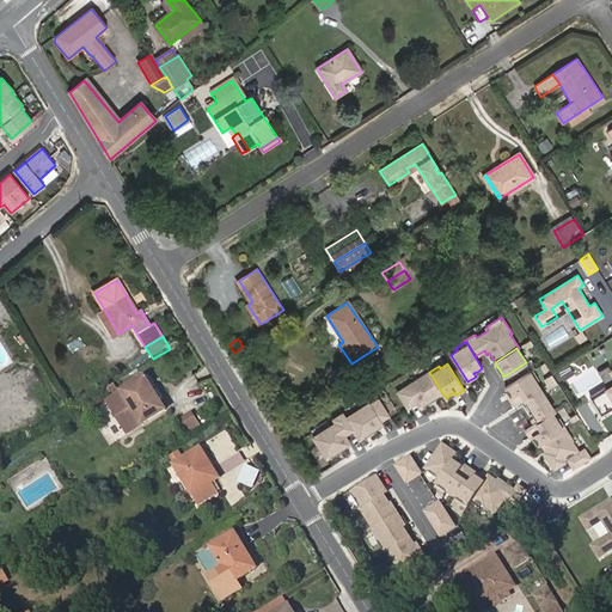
[(609,387),(611,384),(611,372),(611,371),(607,366),(599,372),(609,387)]
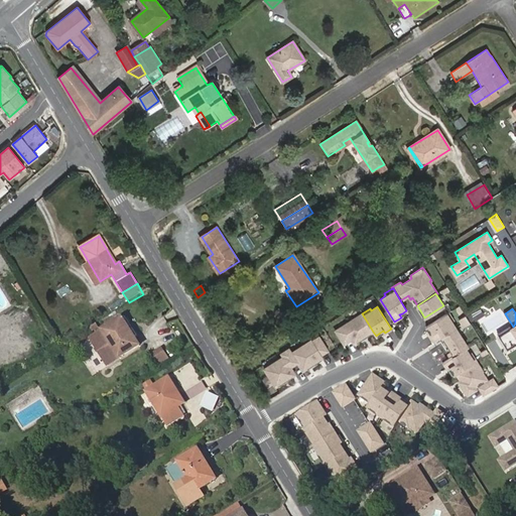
[(515,311),(515,312),(515,313),(515,324),(513,327),(499,335),(507,349),(515,343),(515,311)]
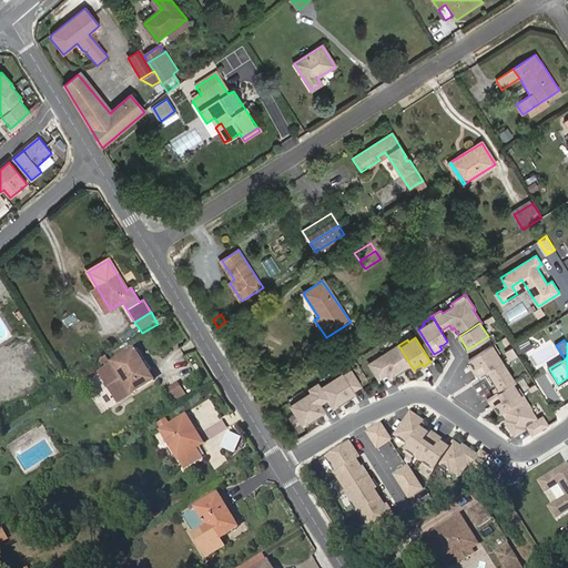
[(498,351),(494,344),(469,359),(472,364),(474,367),(473,368),(477,376),(486,369),(501,361),(496,352),(498,351)]
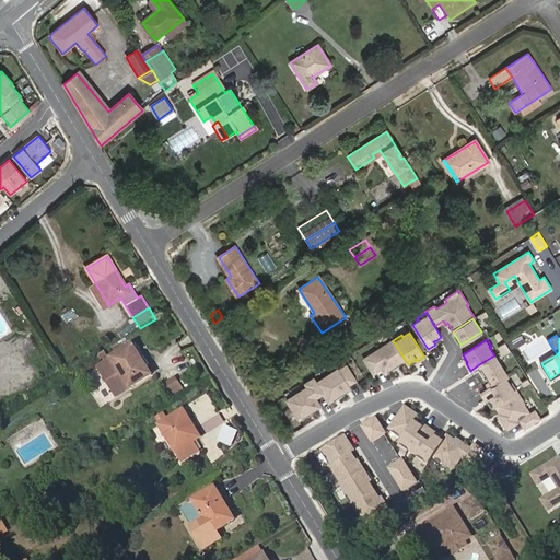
[(384,373),(405,360),(393,340),(364,359),(373,373),(381,369),(384,373)]
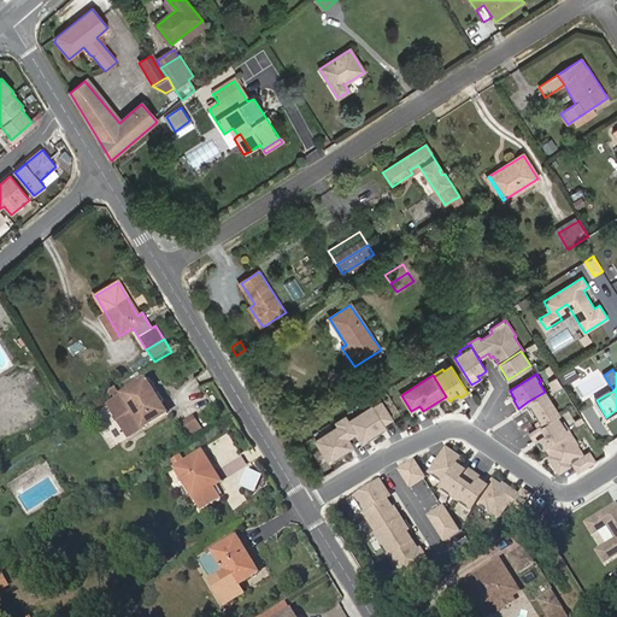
[(557,377),(548,382),(552,387),(559,382),(557,377)]
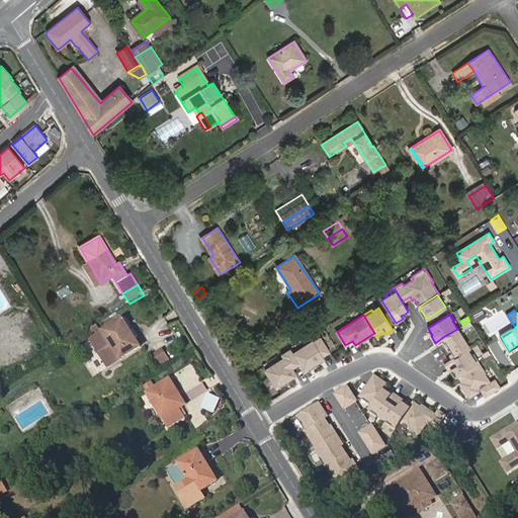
[(121,359),(141,347),(124,319),(103,332),(104,333),(92,340),(107,365),(119,358),(121,359)]
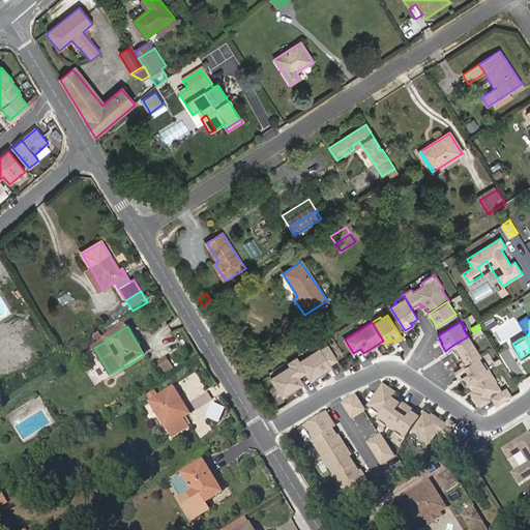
[(480,328),(474,332),(476,336),(483,332),(480,328)]
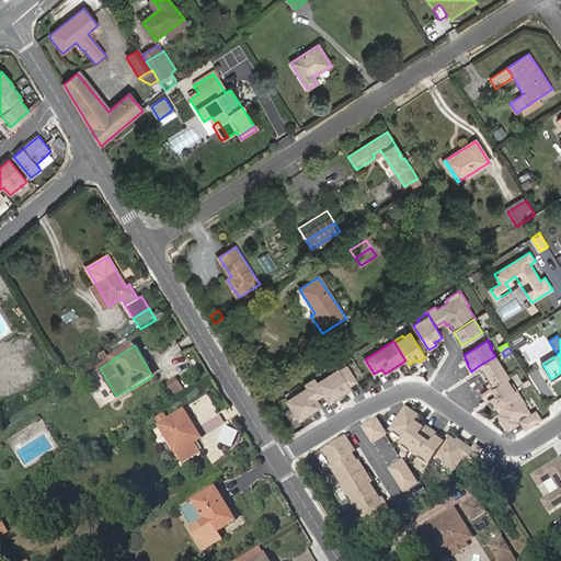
[(487,385),(489,389),(502,380),(503,380),(508,377),(495,356),(480,365),(483,369),(489,379),(491,382),(487,385)]
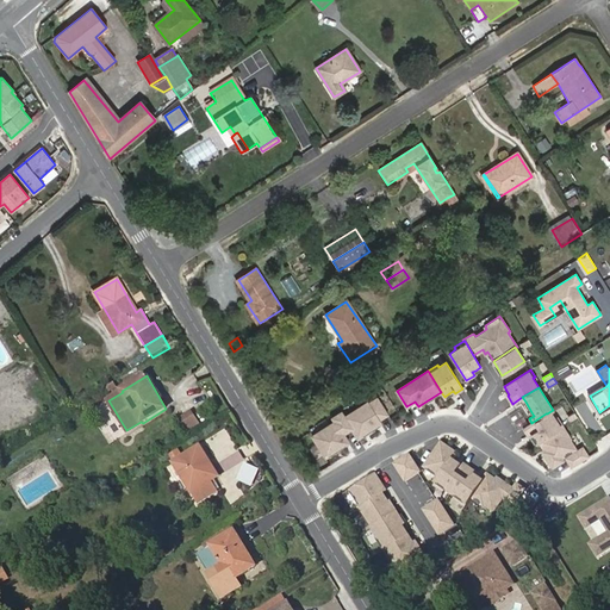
[(379,419),(387,414),(378,398),(369,404),(368,402),(346,416),(344,416),(352,428),(358,437),(381,423),(379,419)]
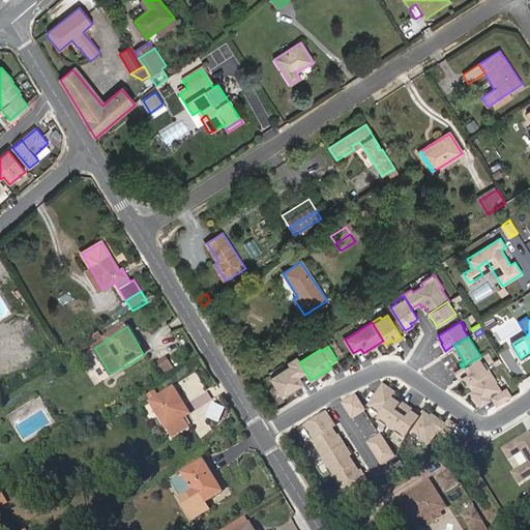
[(164,375),(176,366),(169,355),(156,362),(164,375)]
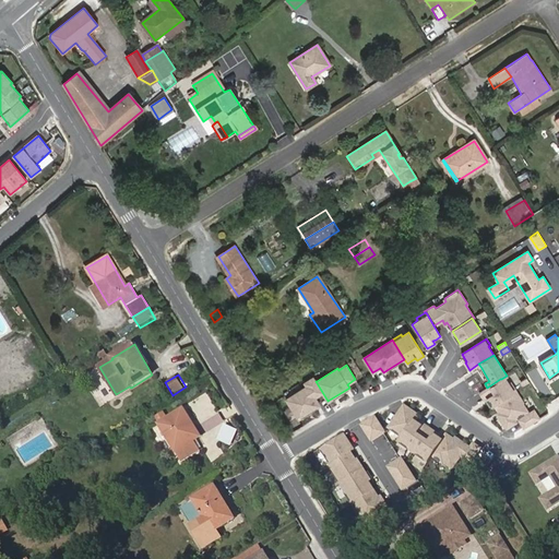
[(307,385),(286,399),(298,418),(320,405),(314,397),(322,392),(316,381),(317,381),(313,377),(305,382),(307,385)]
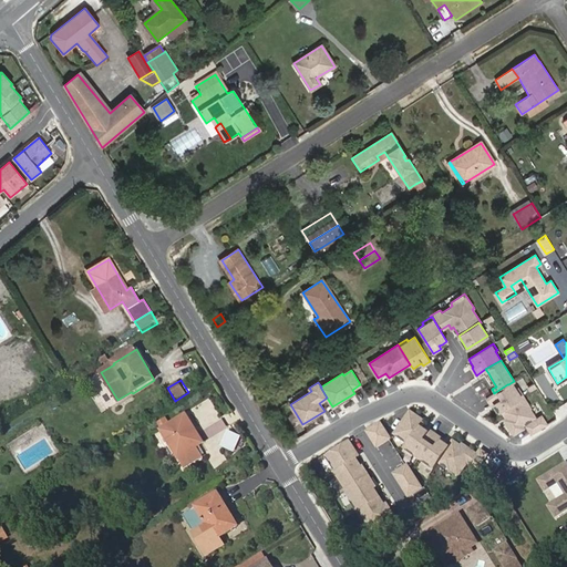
[(491,405),(494,404),(498,412),(501,410),(523,397),(518,388),(512,391),(508,384),(507,384),(494,393),(486,398),(491,405)]
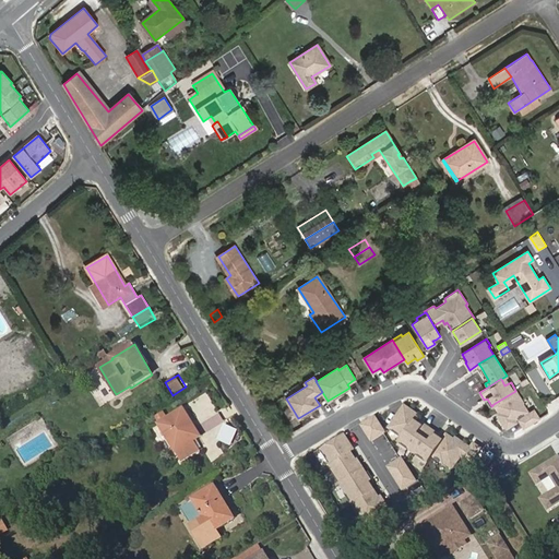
[(497,414),(506,428),(516,421),(514,419),(527,411),(522,402),(523,402),(515,391),(494,404),(499,412),(497,414)]
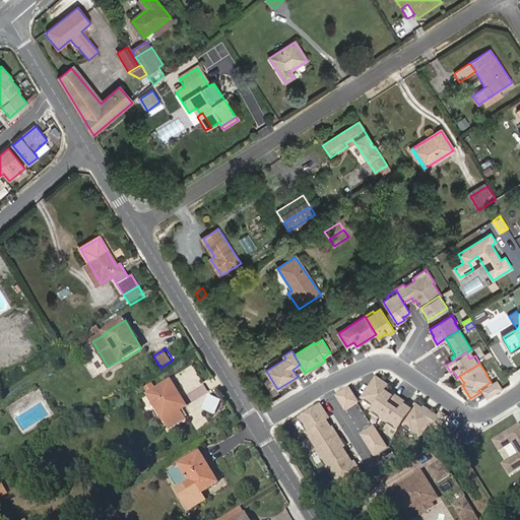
[(377,377),(362,398),(375,407),(376,407),(386,392),(390,387),(377,377)]
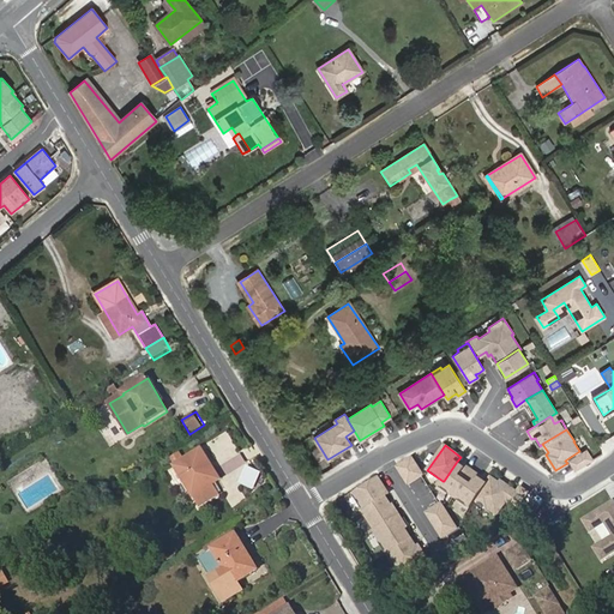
[(214,485),(220,481),(200,450),(174,467),(199,506),(220,494),(214,485)]
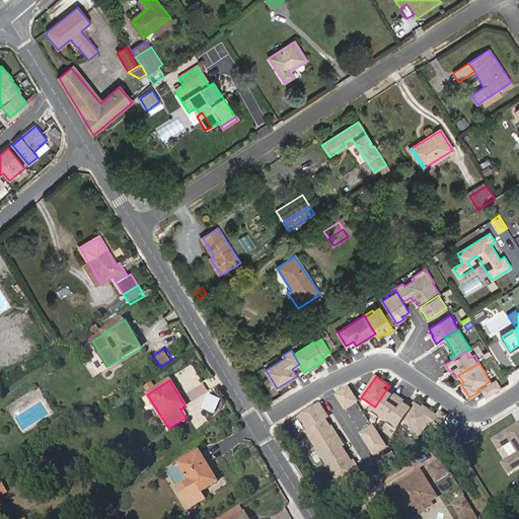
[(496,381),(482,389),(487,396),(500,388),(496,381)]
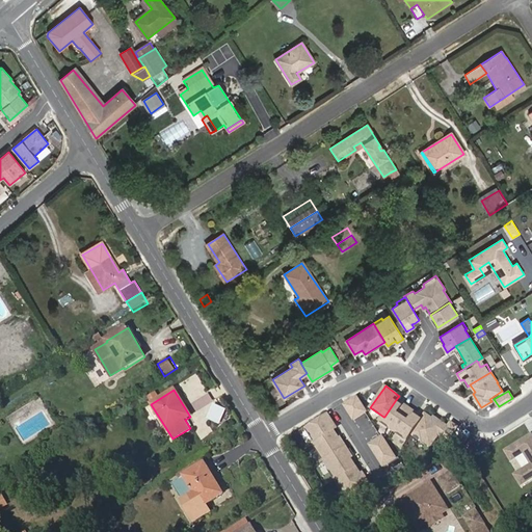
[(344,404),(354,420),(367,411),(356,396),(344,404)]
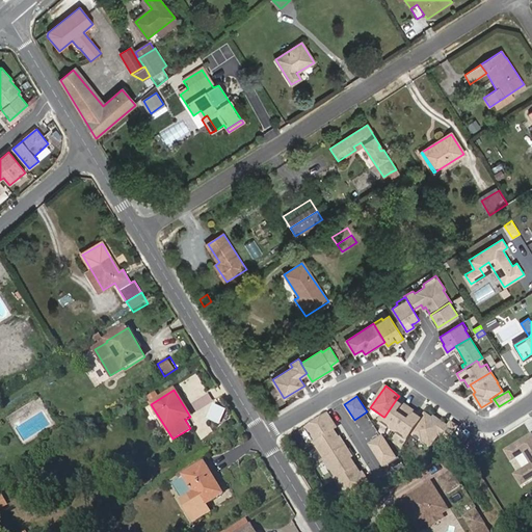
[(379,423),(387,428),(388,427),(393,431),(409,408),(403,403),(401,405),(399,403),(395,401),(384,417),(383,417),(379,423)]
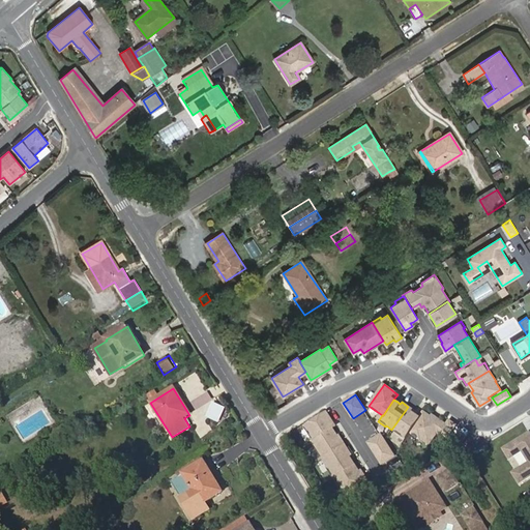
[(224,417),(228,406),(214,402),(210,412),(224,417)]
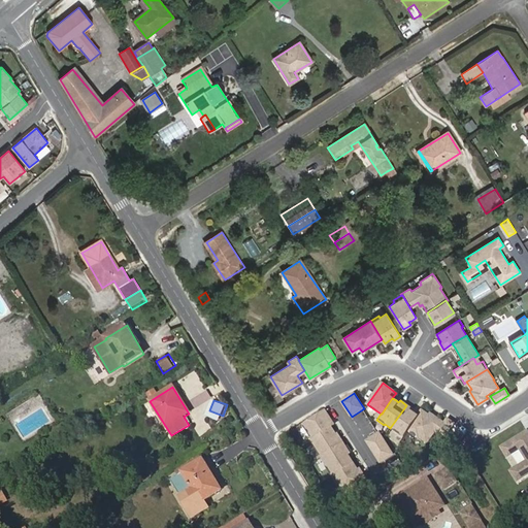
[(408,431),(416,436),(429,416),(422,410),(418,416),(414,414),(411,411),(413,409),(406,405),(390,428),(396,432),(395,433),(403,438),(408,431)]
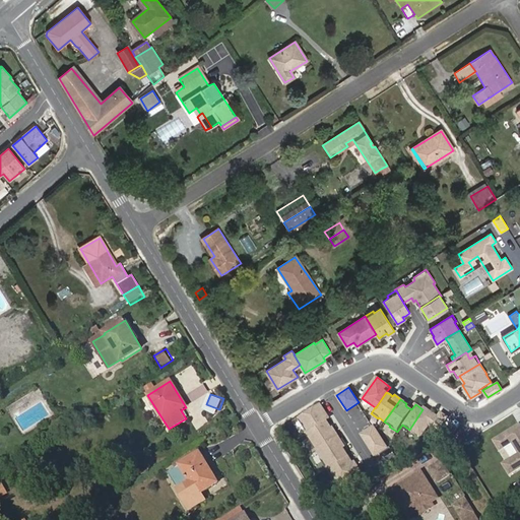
[(326,420),(329,418),(321,404),(299,417),(308,431),(308,432),(326,420)]
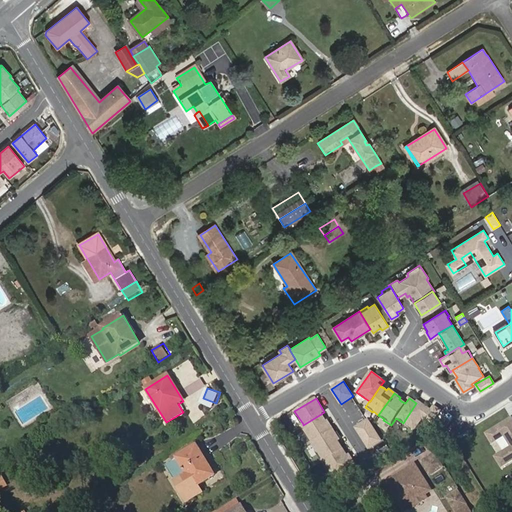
[(407,424),(414,429),(423,417),(431,423),(440,411),(434,406),(431,410),(418,401),(416,403),(403,423),(406,425),(407,424)]
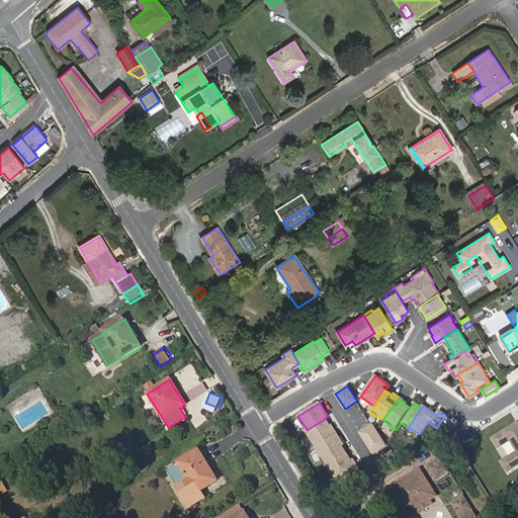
[(307,429),(305,430),(316,447),(337,434),(331,425),(330,426),(325,419),(307,430),(307,429)]
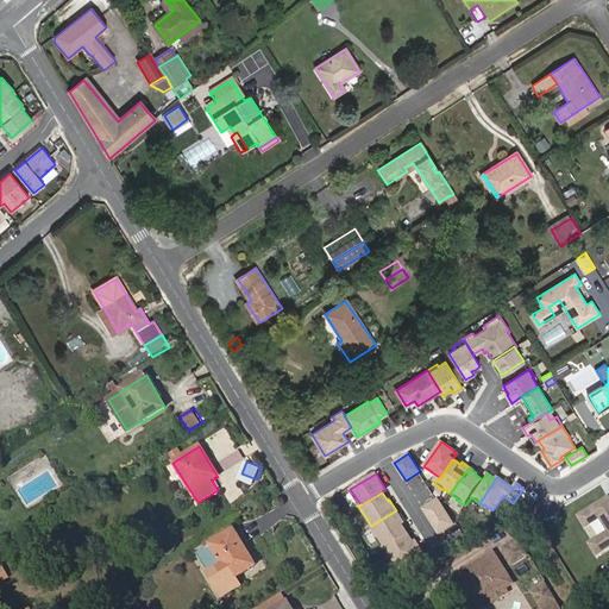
[(608,546),(608,497),(579,516),(585,527),(601,518),(608,532),(590,544),(597,554),(608,546)]
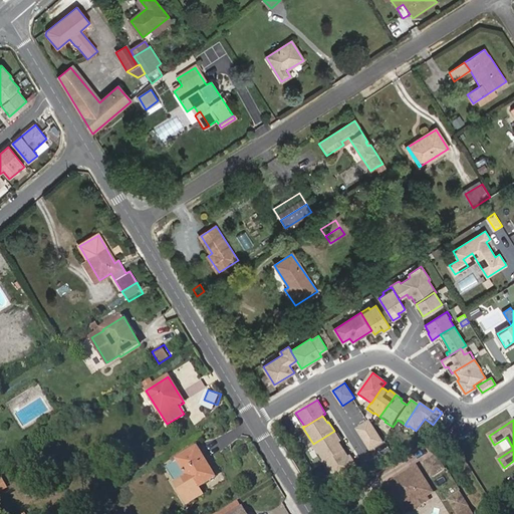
[(373,428),(360,436),(370,450),(382,443),(373,428)]
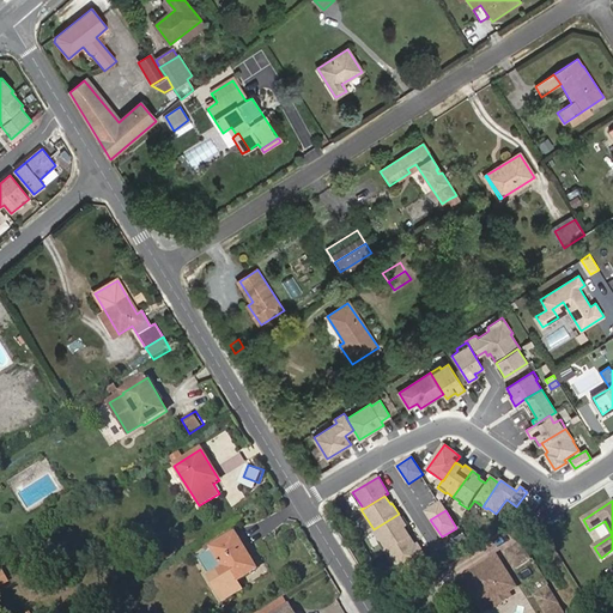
[(378,539),(387,553),(411,538),(405,528),(407,527),(399,514),(374,529),(378,539)]
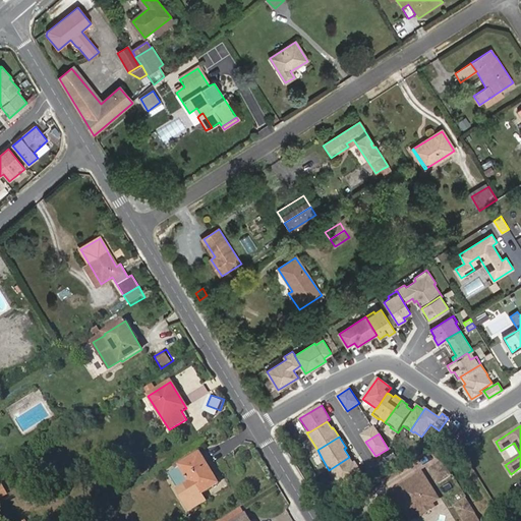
[(203,495),(220,484),(200,453),(180,466),(190,483),(198,497),(203,495)]
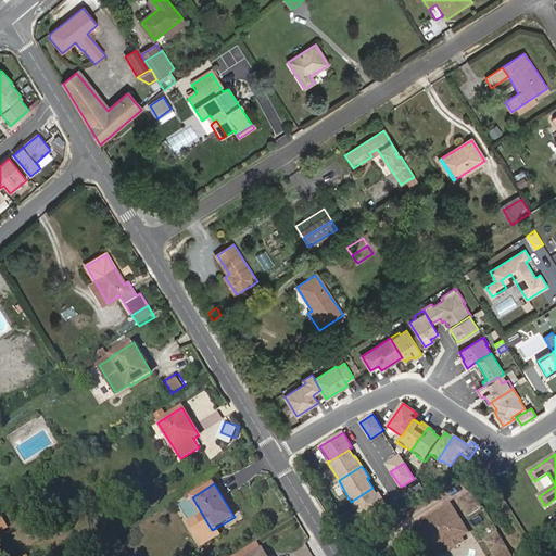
[(358,512),(364,520),(387,506),(379,494),(377,495),(373,488),(351,502),(357,513),(358,512)]
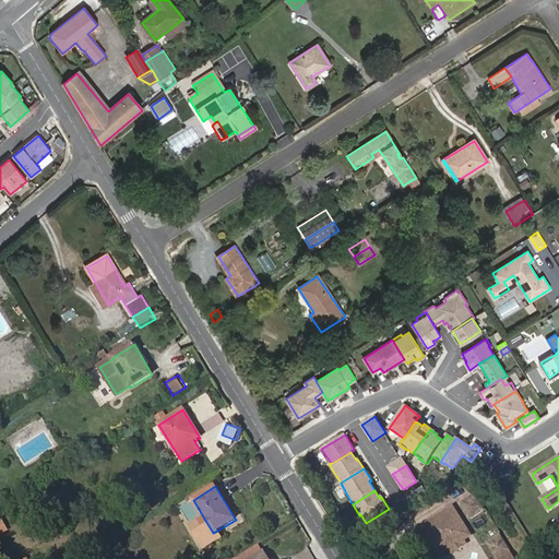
[(472,519),(485,510),(476,496),(463,504),(472,519)]
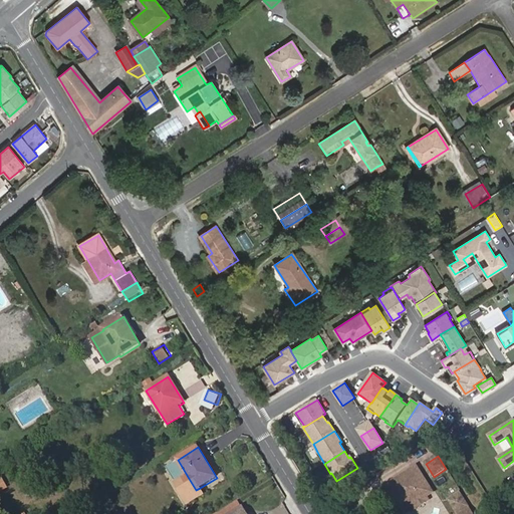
[(429,496),(435,492),(419,467),(390,484),(406,510),(414,505),(416,504),(416,501),(420,499),(421,500),(429,496)]
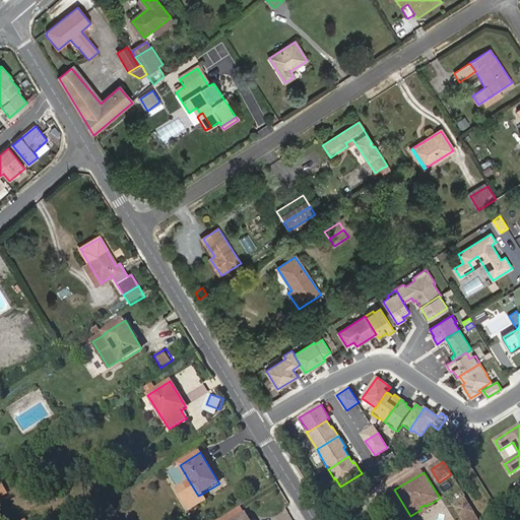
[(202,494),(198,496),(190,482),(178,490),(190,511),(206,501),(202,494)]
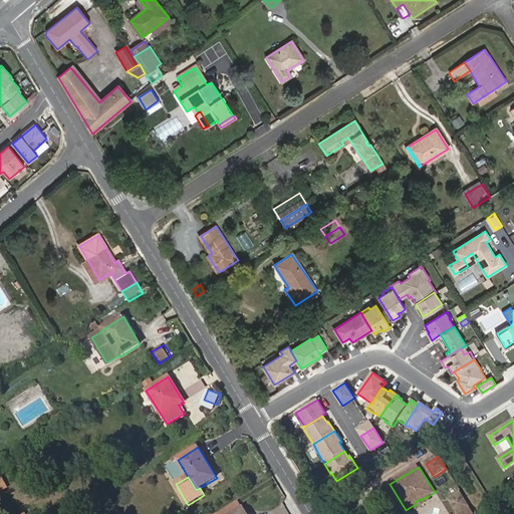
[(459,512),(469,506),(461,493),(451,500),(459,512)]
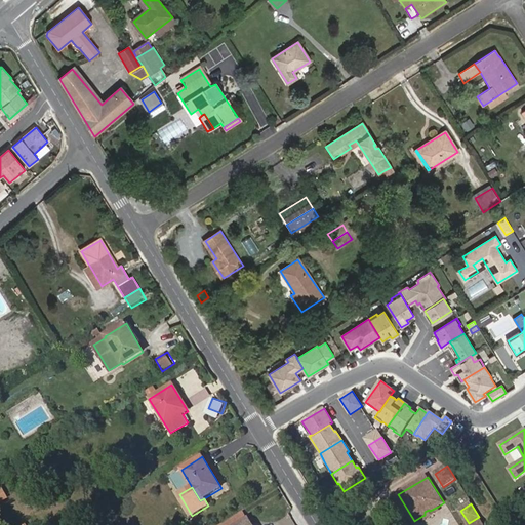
[(422,516),(426,520),(440,511),(438,507),(430,511),(429,510),(425,512),(425,515),(422,516)]
